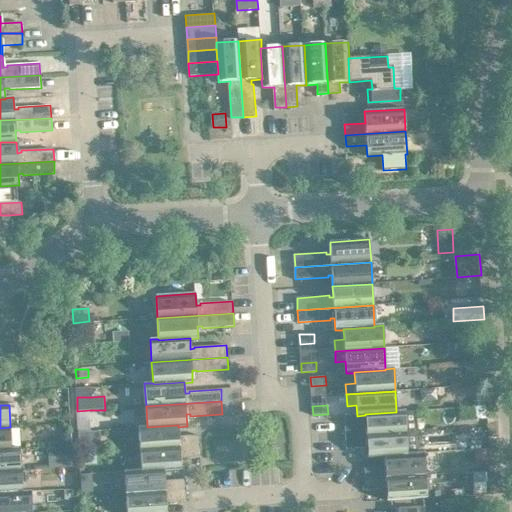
[(487,407),(475,407),(475,419),(487,418),(487,407)]
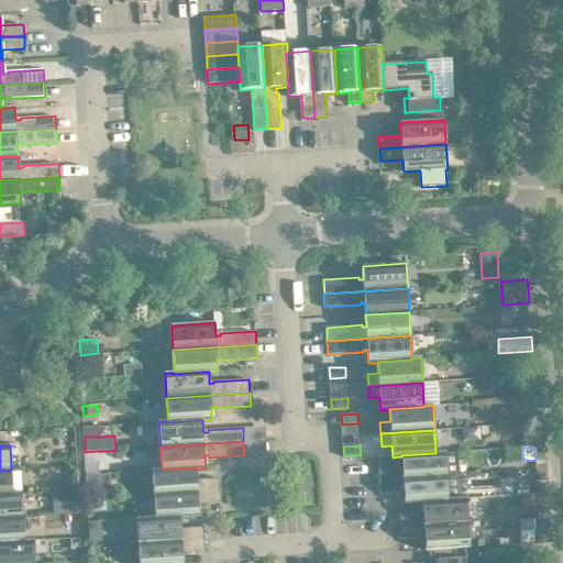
[(379,468),(381,481),(460,475),(457,451),(435,452),(435,453),(401,455),(401,456),(403,467),(379,468)]
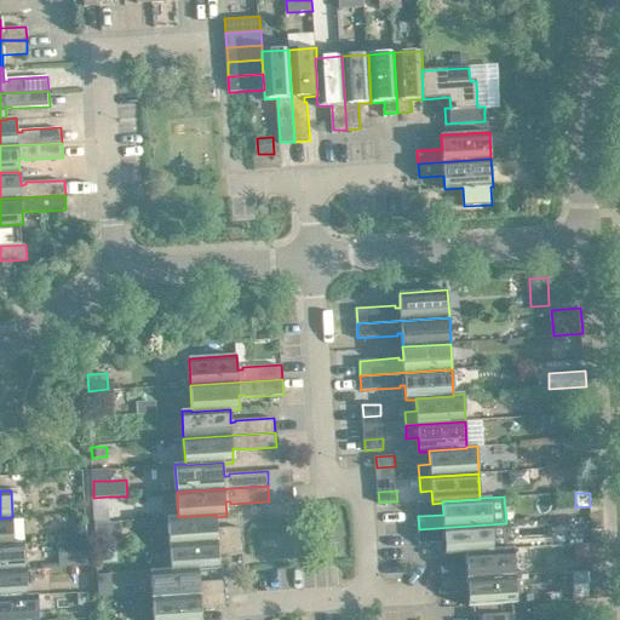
[(168,517),(170,544),(242,540),(241,527),(217,528),(216,517),(216,515),(178,517),(178,516),(168,517)]
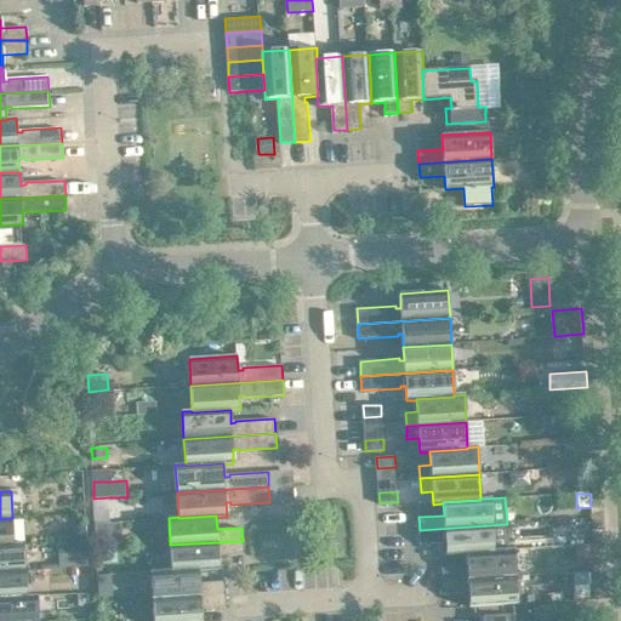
[(0,545),(13,545),(13,543),(12,518),(0,519),(0,545)]
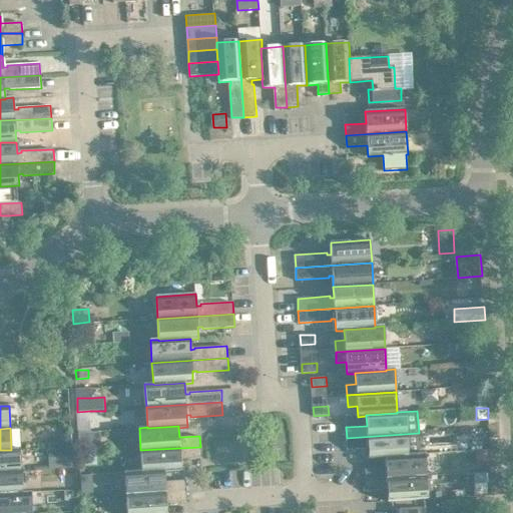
[(369,459),(386,458),(386,457),(409,456),(409,455),(420,454),(419,433),(347,438),(348,449),(368,448),(369,459)]
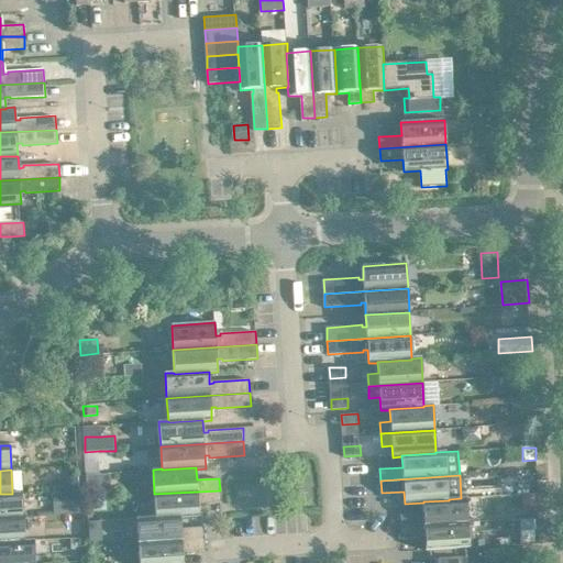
[(79,477),(68,477),(68,488),(79,488),(79,477)]
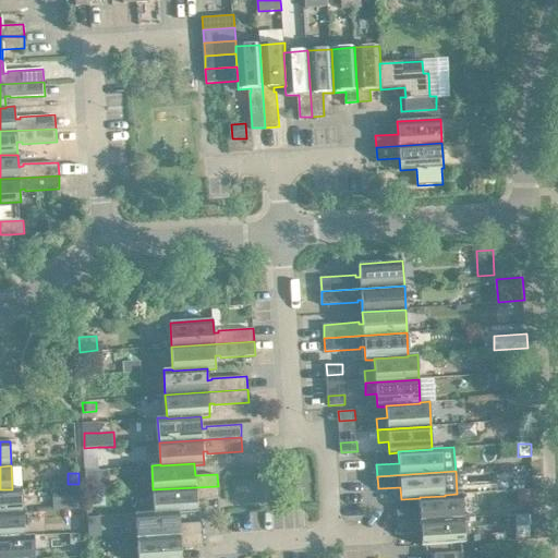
[(79,486),(67,486),(68,509),(80,509),(79,486)]
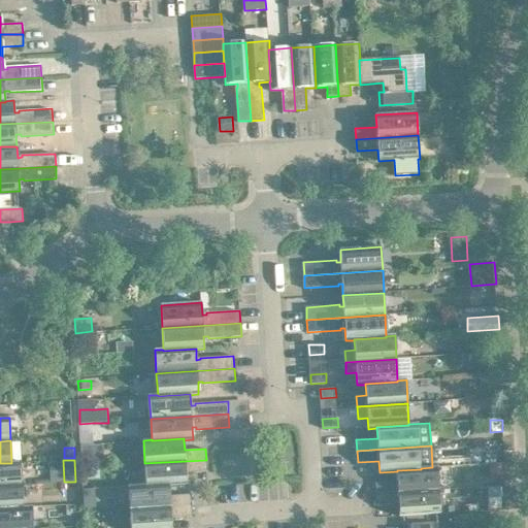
[(144,463),(145,485),(145,486),(169,484),(169,485),(187,484),(187,472),(207,471),(206,460),(144,463)]
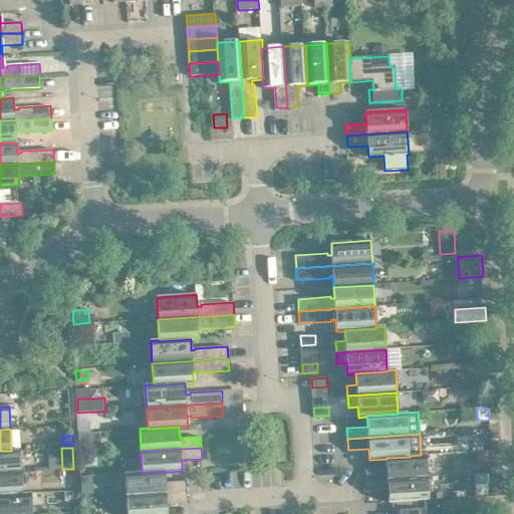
[(0,473),(21,472),(20,449),(11,450),(11,451),(0,451),(0,473)]
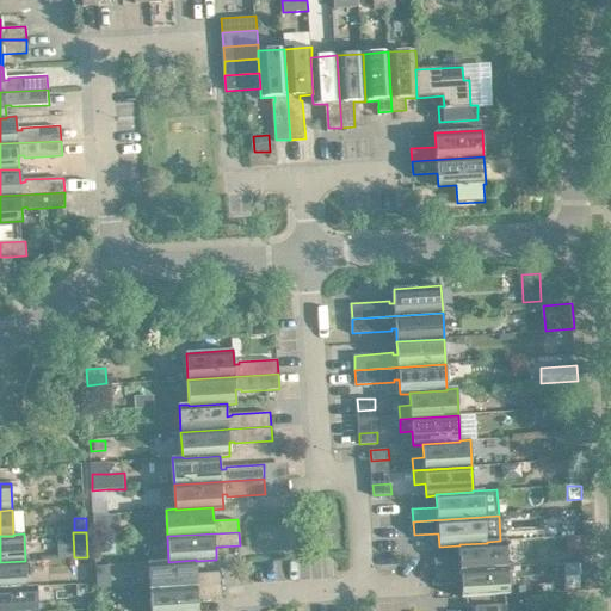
[(582,537),(567,537),(568,550),(584,550),(582,537)]
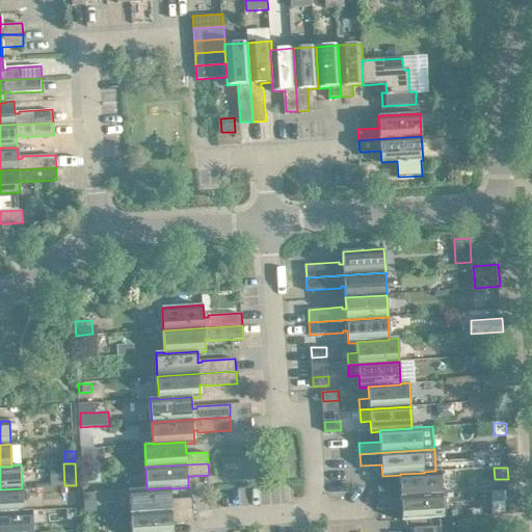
[(379,485),(379,498),(443,494),(441,470),(435,471),(424,472),(424,473),(400,474),(400,475),(400,484),(379,485)]
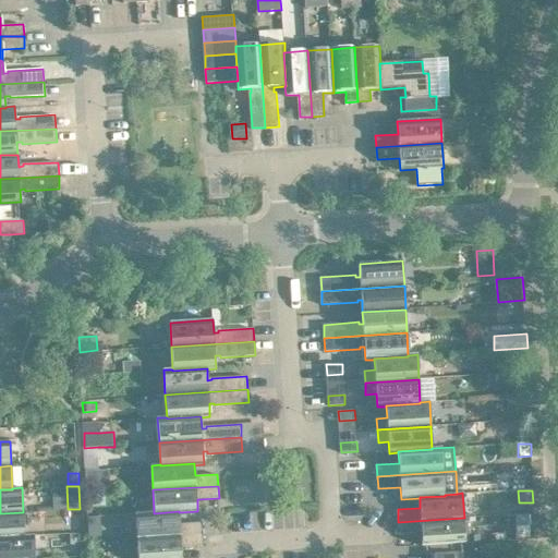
[(135,513),(137,538),(203,534),(202,522),(180,523),(179,512),(179,511),(154,513),(154,512),(135,513)]
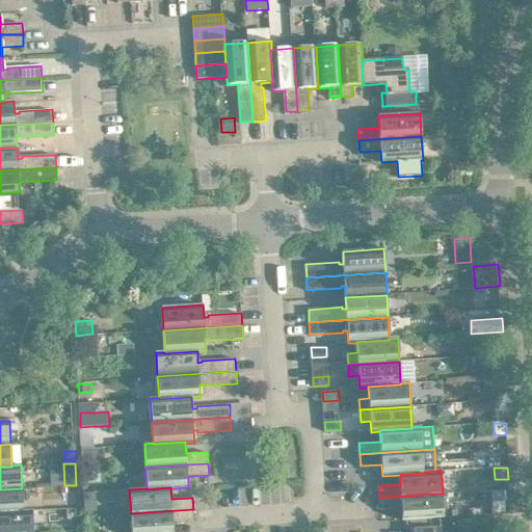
[(0,512),(23,511),(23,510),(22,488),(0,489),(0,512)]
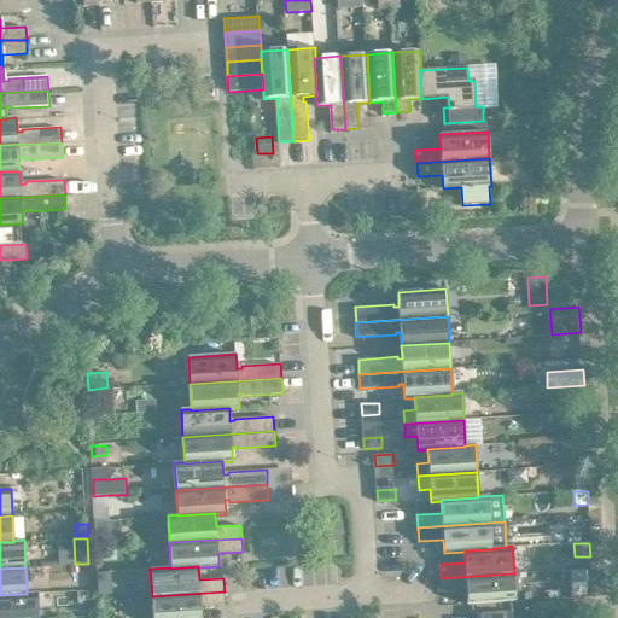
[(587,570),(572,570),(573,583),(587,582),(587,570)]
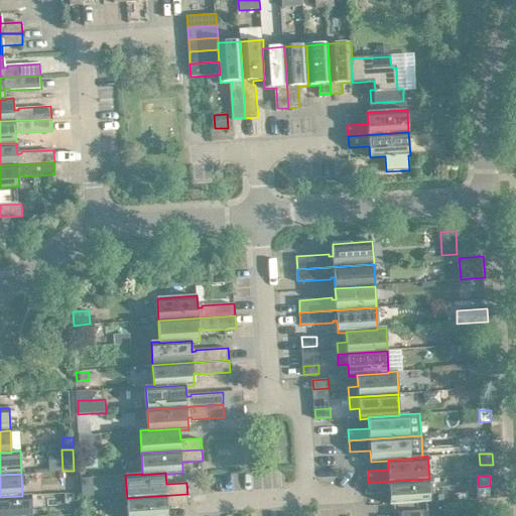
[(429,479),(368,483),(369,494),(390,492),(390,504),(430,502),(429,479)]
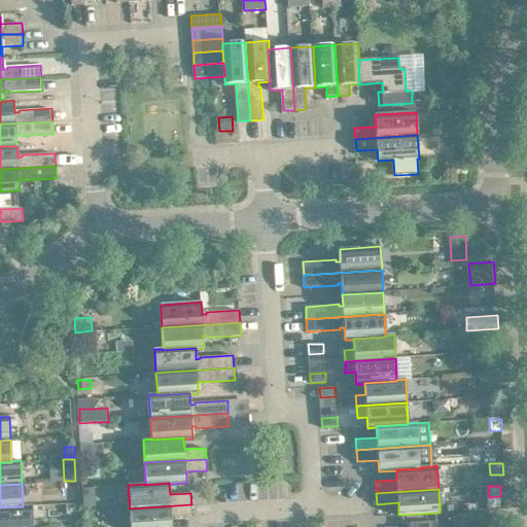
[(0,526),(33,526),(32,504),(23,505),(23,506),(0,507),(0,526)]
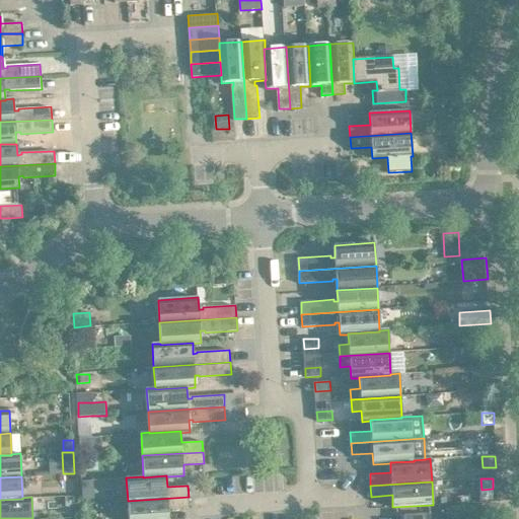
[(189,497),(128,501),(128,518),(168,518),(168,509),(190,508),(189,497)]
